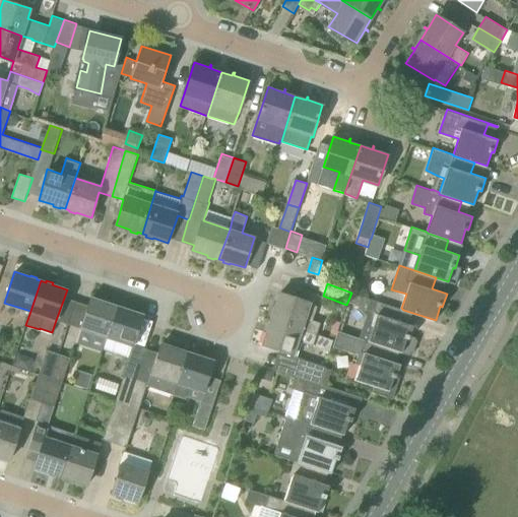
[(315,305),(319,294),(292,284),(288,295),(280,292),(275,307),(274,307),(272,314),(273,314),(271,319),(317,333),(320,322),(313,320),(317,306),(315,305)]
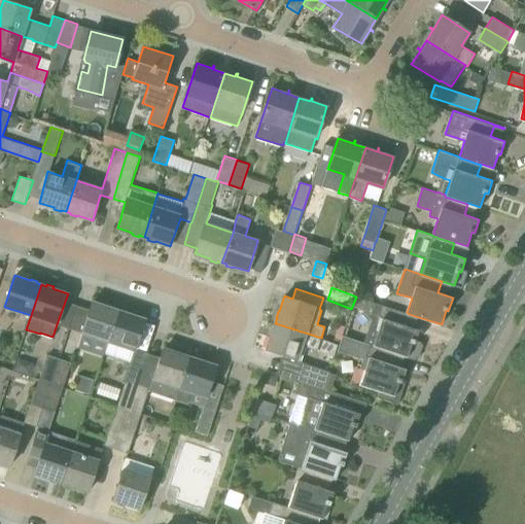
[(405,324),(409,314),(407,312),(368,300),(363,312),(372,319),(364,342),(374,345),(373,346),(395,353),(415,359),(419,357),(423,345),(421,341),(416,340),(420,329),(405,324)]
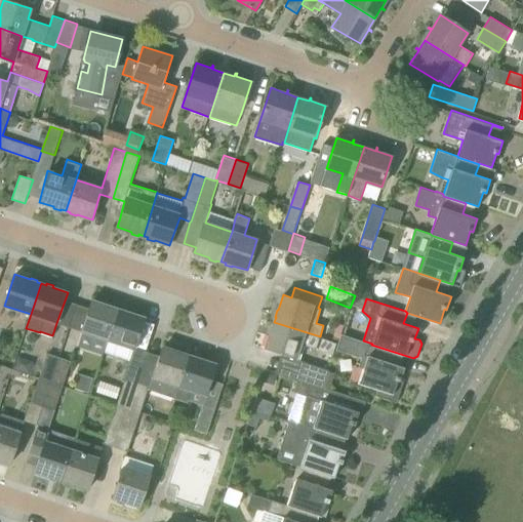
[(108,306),(92,300),(81,331),(108,339),(118,309),(115,308),(115,307),(108,304),(108,306)]
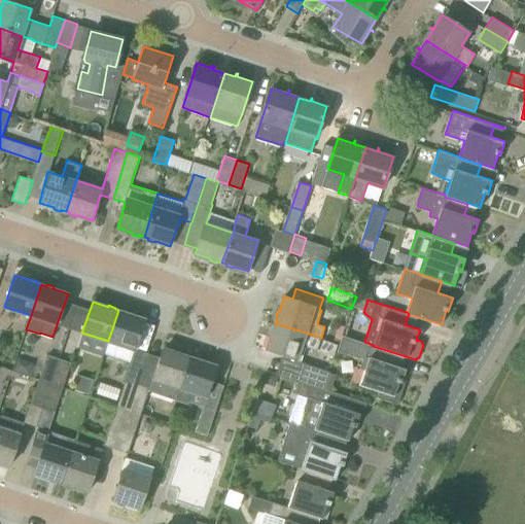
[(124,312),(118,310),(108,341),(104,353),(131,361),(117,406),(130,410),(144,364),(132,359),(146,319),(131,314),(132,313),(125,310),(124,312)]
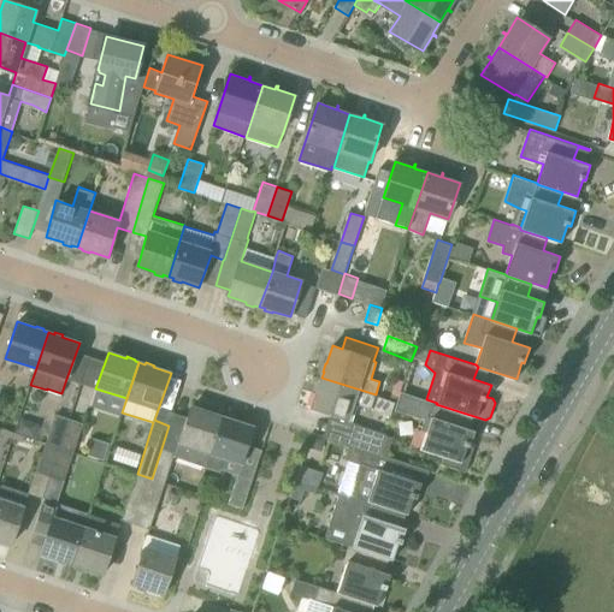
[(359,404),(372,408),(376,394),(322,378),(320,382),(319,381),(316,390),(318,390),(312,408),(353,421),(359,404)]
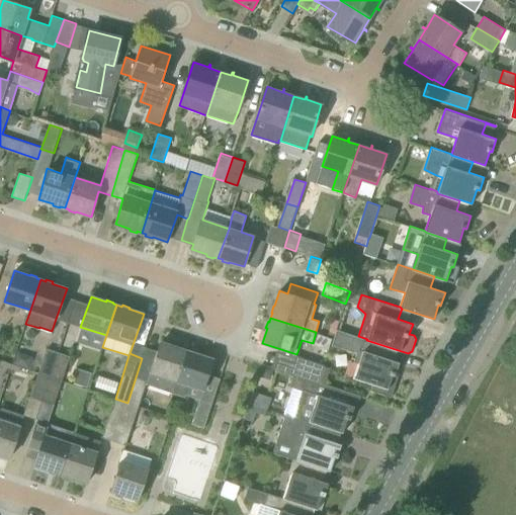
[(385,358),(389,347),(366,340),(367,339),(358,336),(357,337),(361,338),(353,361),(359,363),(357,370),(355,377),(373,383),(371,390),(392,397),(399,375),(396,374),(400,362),(385,358)]
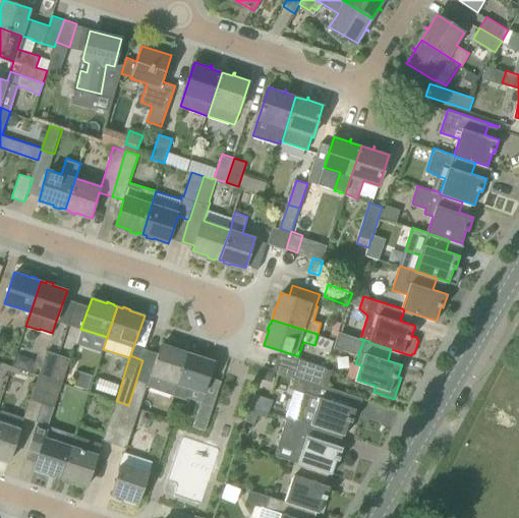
[(142,360),(128,405),(139,408),(147,386),(174,395),(187,352),(184,351),(184,349),(177,347),(177,348),(162,344),(158,358),(145,354),(142,360)]
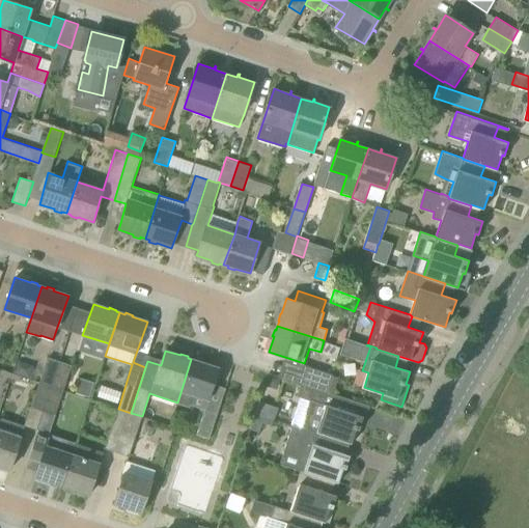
[(48,357),(39,382),(52,386),(59,361),(48,357)]
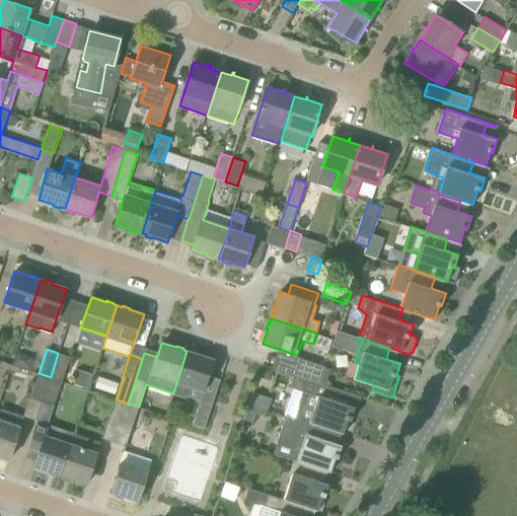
[(187,351),(173,393),(187,397),(188,394),(202,399),(194,424),(205,428),(221,378),(209,374),(214,360),(199,355),(200,354),(193,351),(192,353),(187,351)]
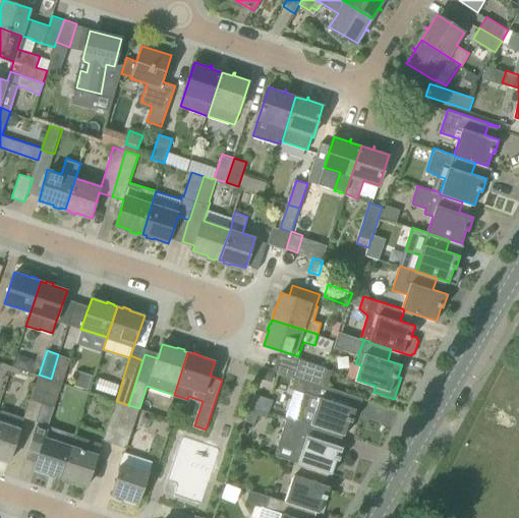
[(51,379),(62,383),(70,358),(58,354),(51,379)]
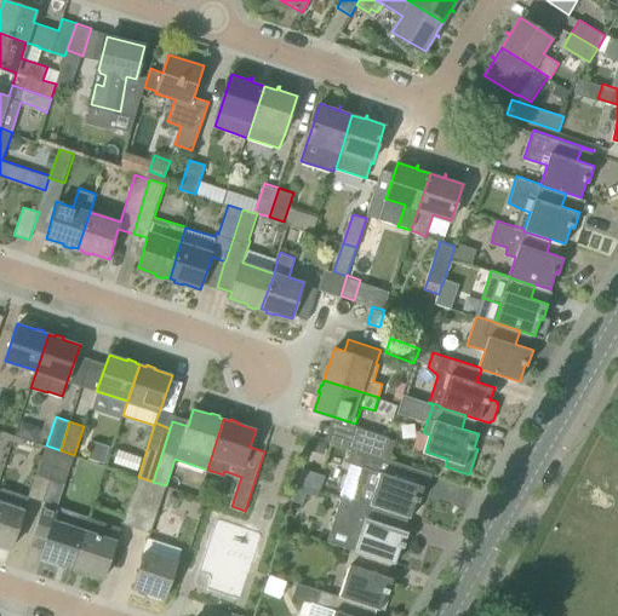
[(388,435),(358,425),(352,445),(354,447),(383,455),(388,443),(385,442),(388,435)]
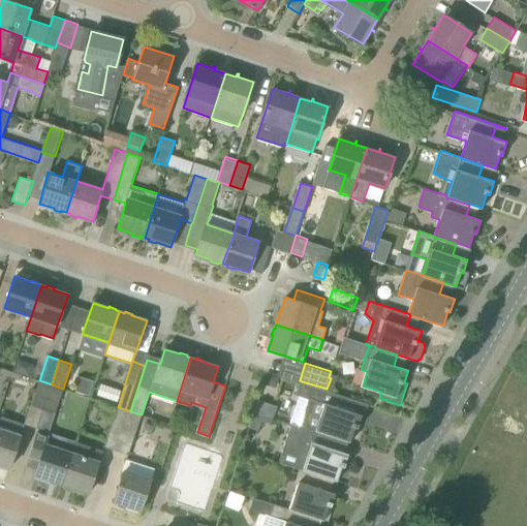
[(52,384),(39,380),(32,405),(43,409),(52,384)]
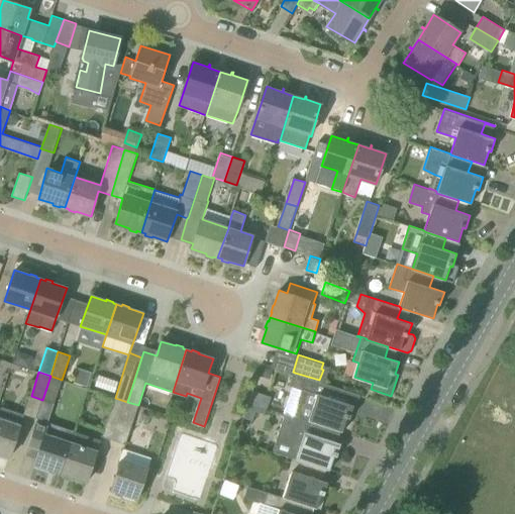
[(353,393),(353,392),(319,380),(295,373),(291,385),(303,389),(294,415),(330,427),(342,431),(347,418),(349,418),(354,405),(339,400),(342,389),(353,393)]
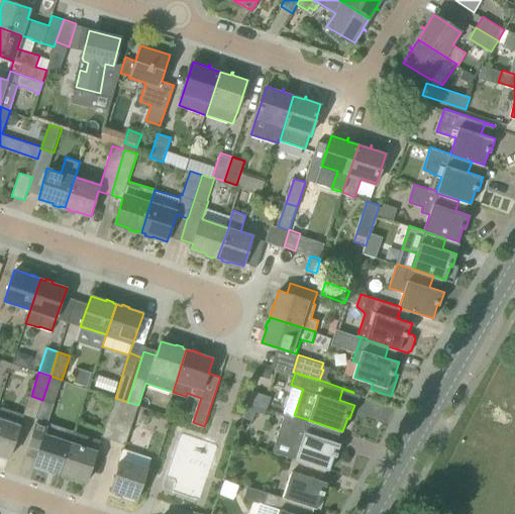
[(62,380),(50,376),(42,400),(54,404),(62,380)]
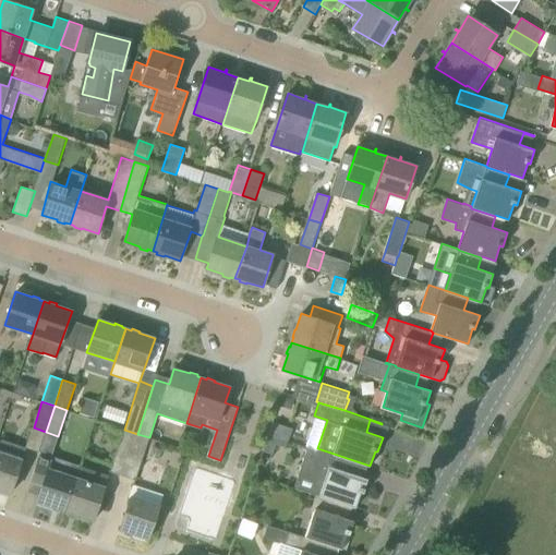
[(289,438),(292,429),(273,422),(269,431),(289,438)]
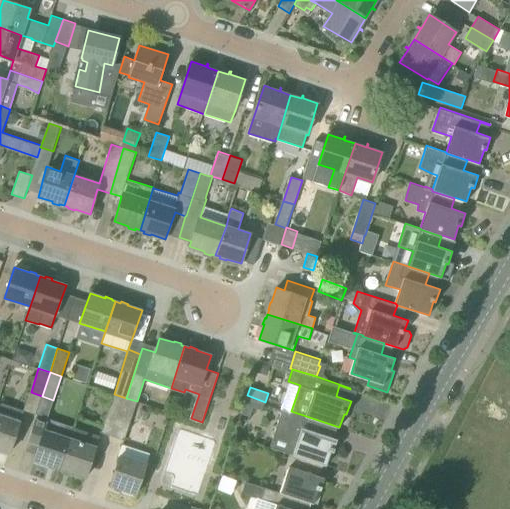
[(101,432),(113,436),(126,398),(114,394),(101,432)]
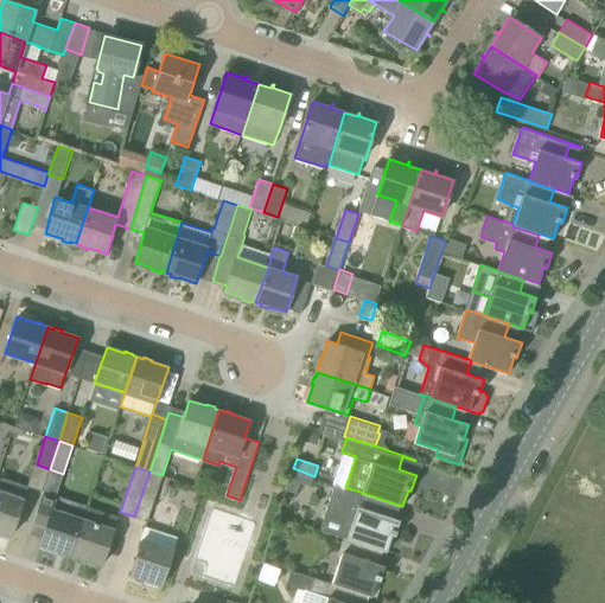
[(298,491),(301,480),(312,483),(314,476),(293,468),(287,487),(298,491)]
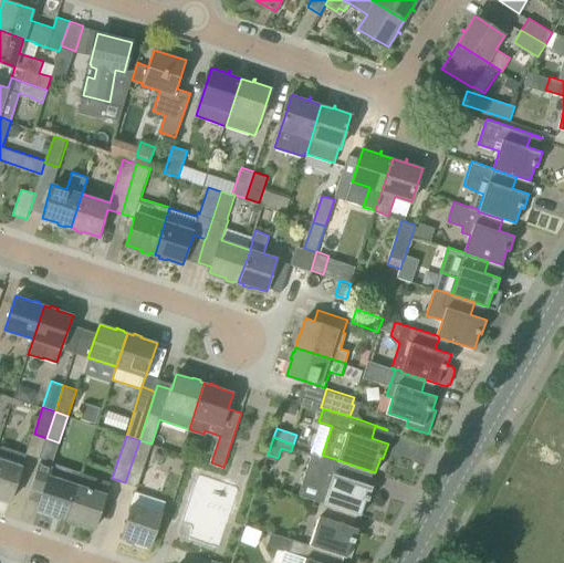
[(137,487),(152,444),(139,440),(125,482),(137,487)]
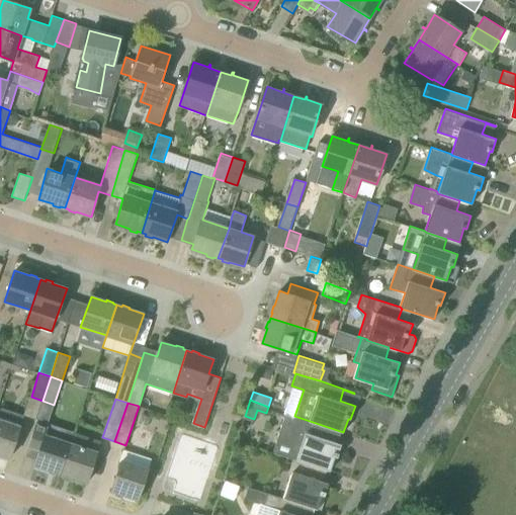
[(0,452),(11,456),(20,427),(18,427),(19,423),(21,424),(24,415),(1,407),(0,410),(0,452)]
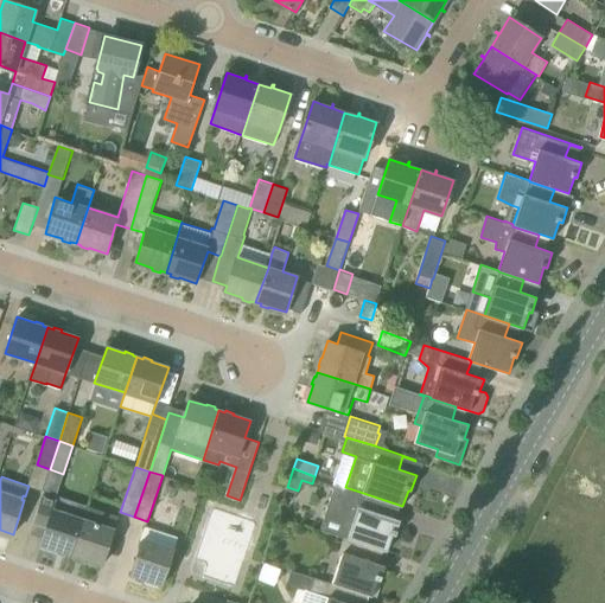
[(383,514),(388,501),(345,487),(336,483),(328,510),(346,515),(339,536),(344,537),(373,546),(388,551),(393,534),(396,536),(401,520),(383,514)]
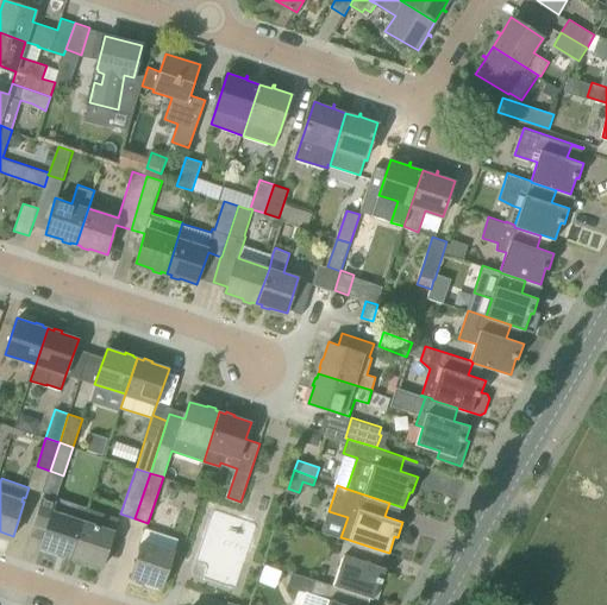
[(73,556),(88,506),(49,493),(47,499),(43,498),(35,523),(48,528),(42,546),(58,552),(58,553),(67,556),(67,555),(73,556)]
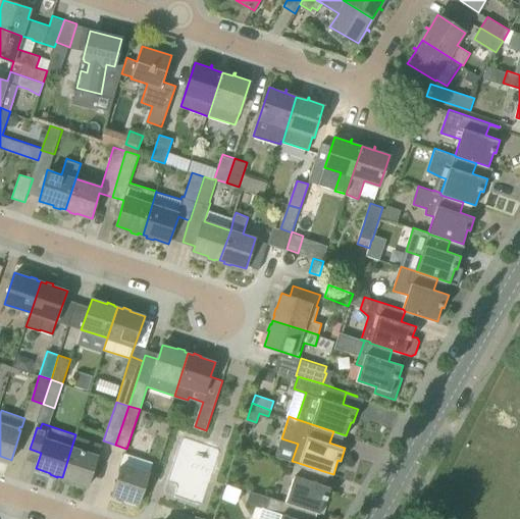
[(88,485),(98,457),(103,444),(75,434),(62,477),(66,478),(65,479),(72,482),(73,480),(88,485)]
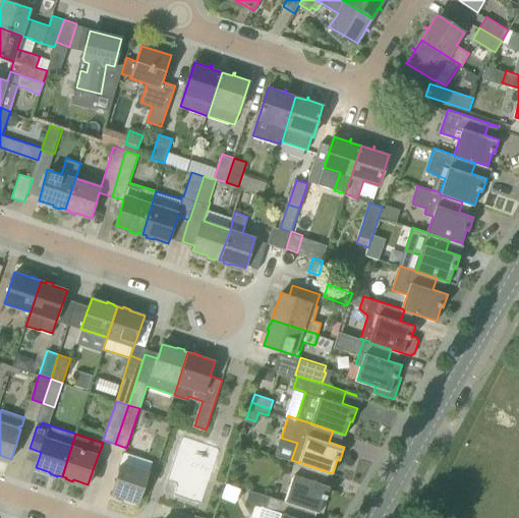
[(316,480),(320,469),(295,461),(291,473),(294,474),(286,501),(307,508),(320,512),(325,498),(327,499),(331,485),(316,480)]
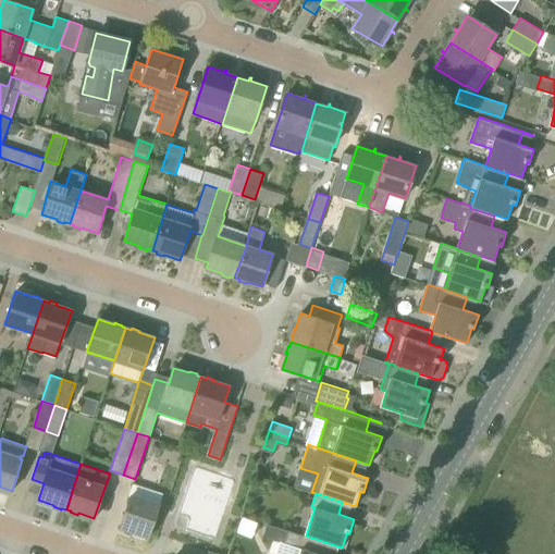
[(149,537),(160,505),(131,495),(121,528),(125,529),(125,531),(133,533),(133,532),(149,537)]
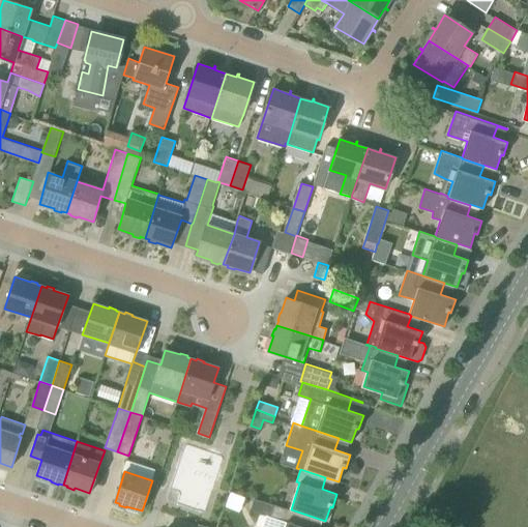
[(309,526),(313,517),(291,509),(254,498),(251,510),(265,515),(261,526),(309,526)]
